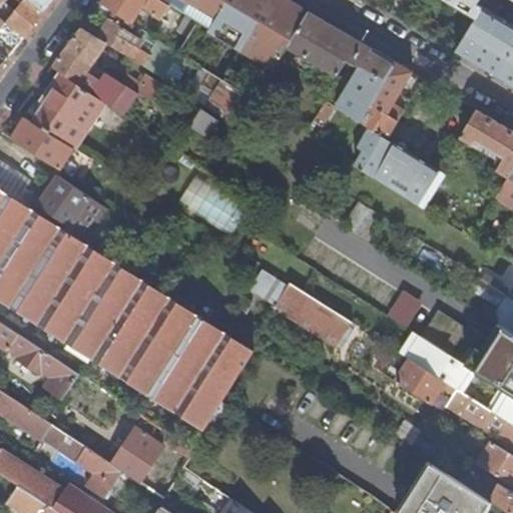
[(0,0),(0,18),(5,23),(24,38),(44,13),(28,0),(0,0)]
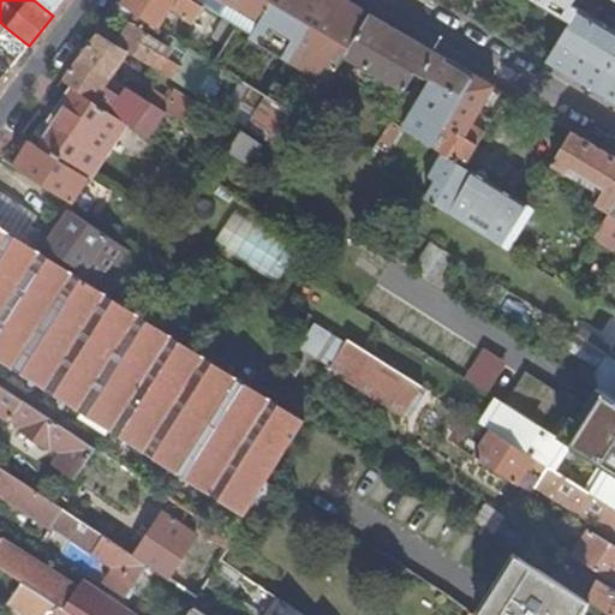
[(34,0),(53,16),(64,0),(34,0)]
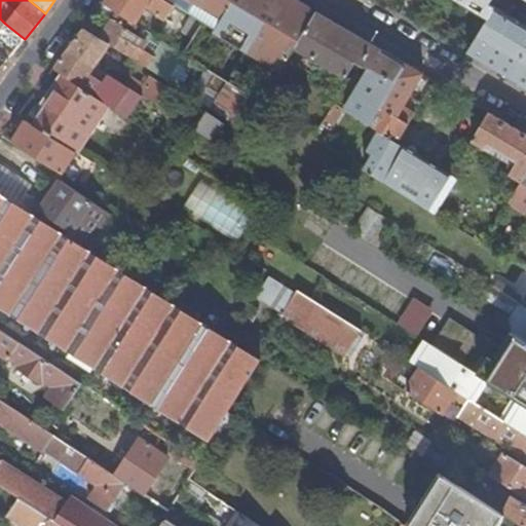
[(166,0),(105,0),(104,3),(117,11),(137,24),(148,7),(157,13),(156,15),(165,22),(175,5),(166,0)]
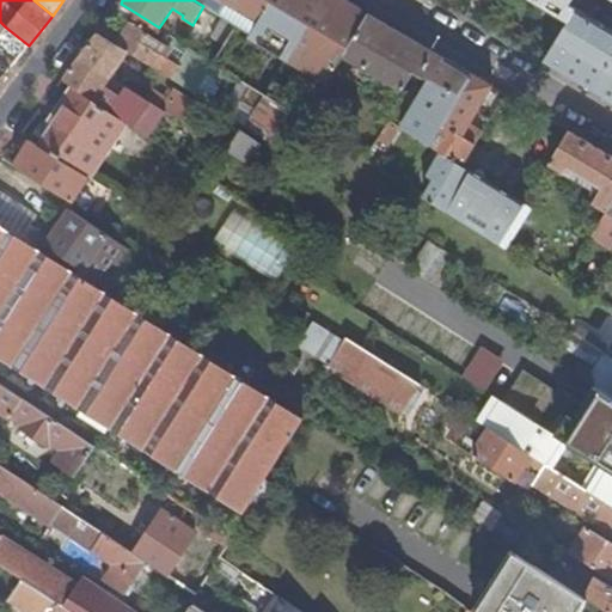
[(214,63),(303,118),(305,121),(328,84),(369,14),(346,0),(194,0),(203,6),(222,18),(237,26),(225,46),(214,63)]
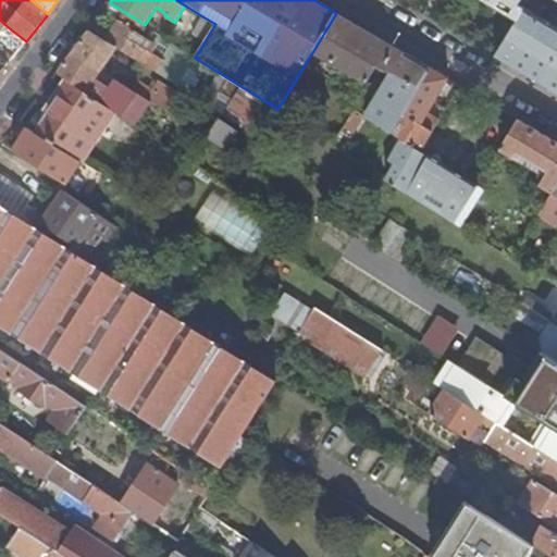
[(484,0),(518,20),(525,8),(519,4),(521,0),(484,0)]
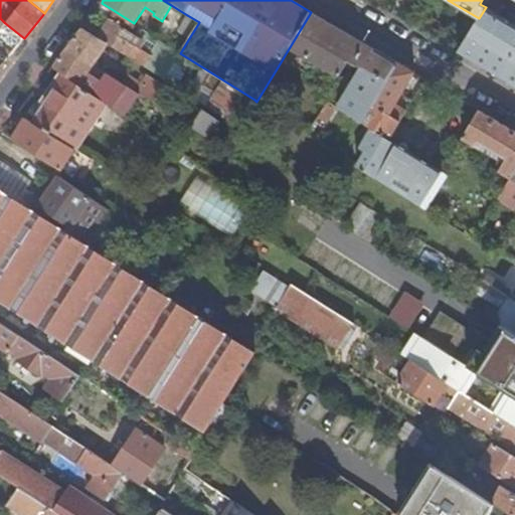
[(479,18),(458,52),(501,77),(514,86),(514,0),(482,0),(480,4),(486,7),(479,18)]
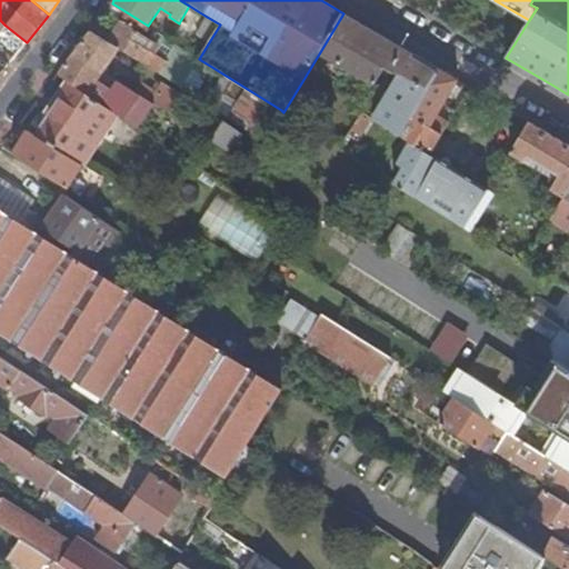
[(127,12),(121,21),(153,42),(159,33),(148,26),(127,12)]
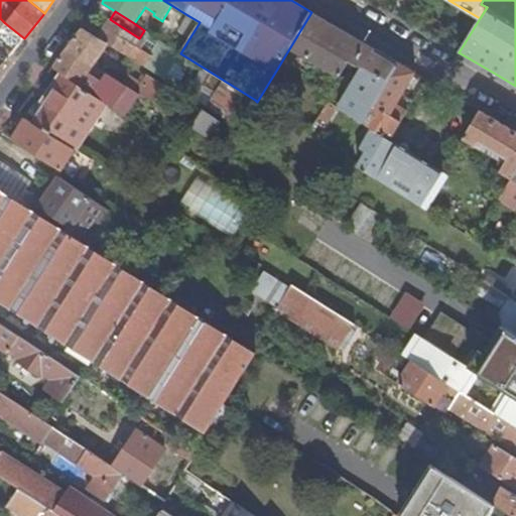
[(339,28),(311,12),(276,71),(293,81),(295,82),(309,59),(339,77),(341,76),(349,62),(356,67),(363,68),(342,102),(333,97),(330,102),(339,107),(362,122),(373,104),(398,62),(339,28)]
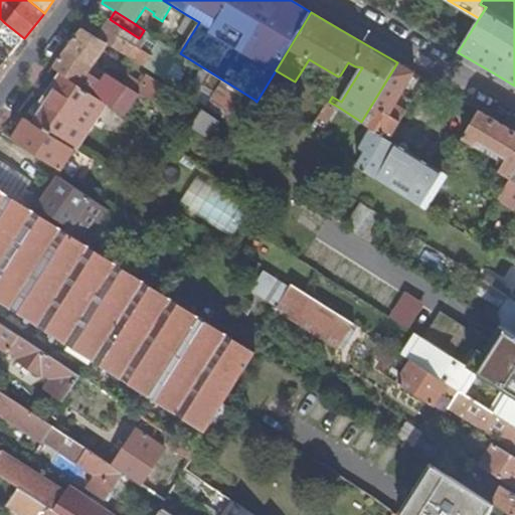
[(199,22),(187,15),(178,31),(189,38),(199,22)]
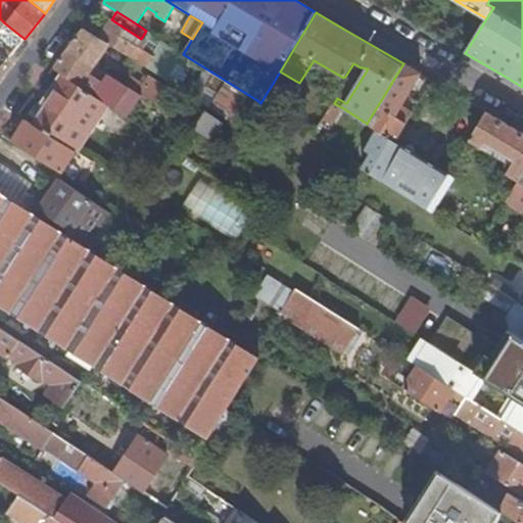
[(227,119),(242,128),(258,101),(183,54),(146,31),(141,39),(111,19),(103,32),(88,22),(84,29),(109,45),(209,107),(227,119)]
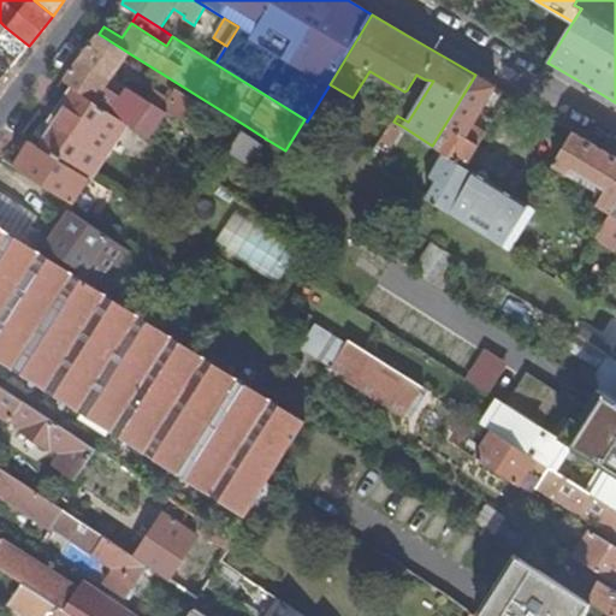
[(111,77),(129,53),(99,34),(80,59),(110,78),(111,77)]
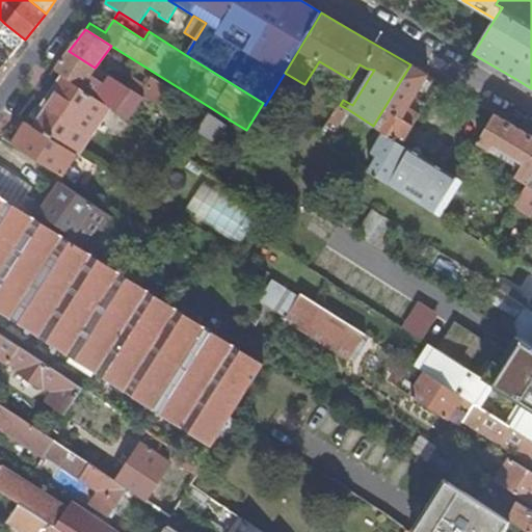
[(0,51),(0,52),(9,60),(12,57),(2,49),(0,51)]
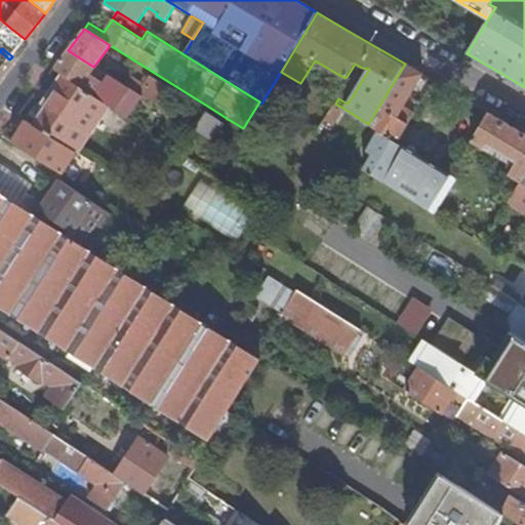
[(79,87),(93,67),(68,50),(52,71),(67,79),(79,87)]
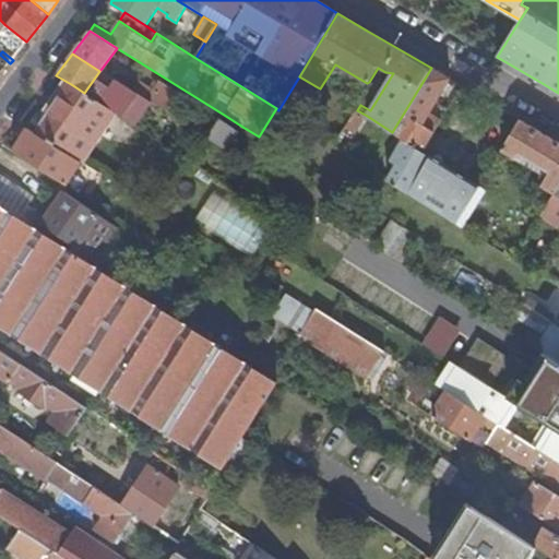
[(0,75),(10,63),(0,55),(0,75)]
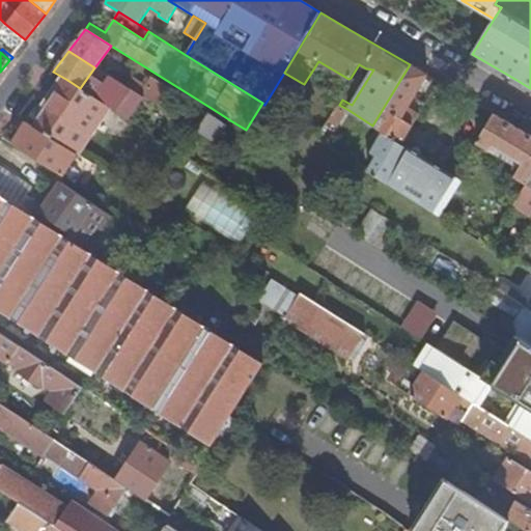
[(427,75),(410,64),(384,107),(413,126),(420,114),(409,107),(427,75)]
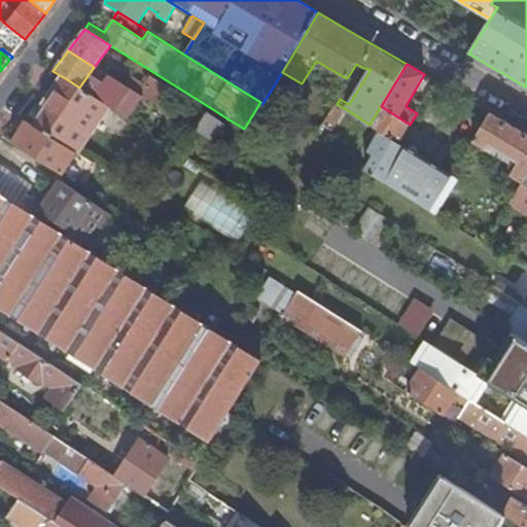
[(126,85),(161,108),(172,91),(151,76),(144,88),(134,81),(133,83),(128,81),(126,85)]
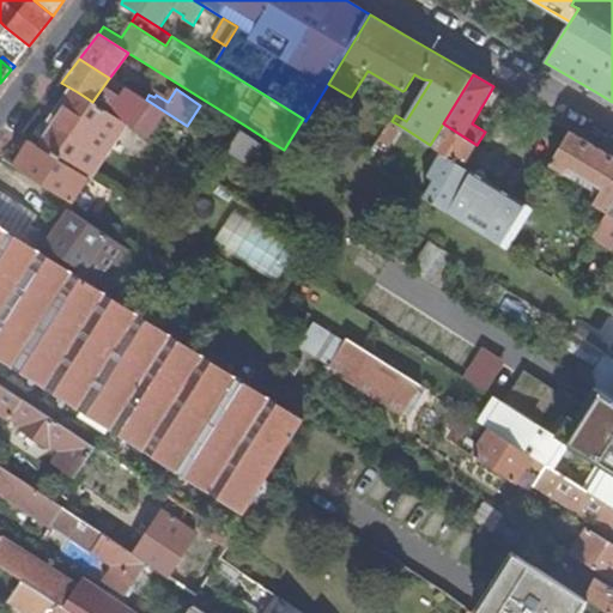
[(91,178),(129,125),(109,113),(99,107),(92,102),(78,92),(40,146),(87,176),(91,178)]
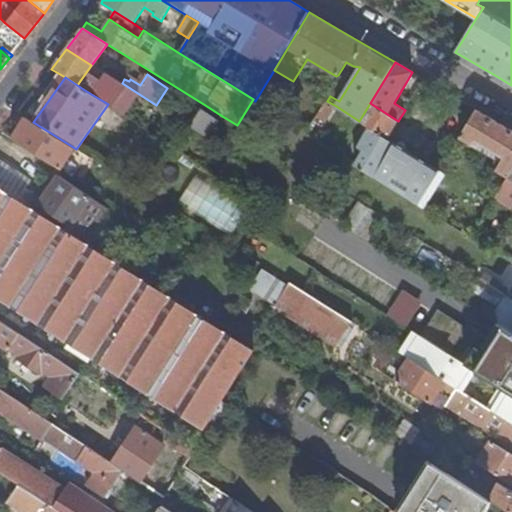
[(118,88),(119,88),(102,77),(91,94),(108,104),(118,88)]
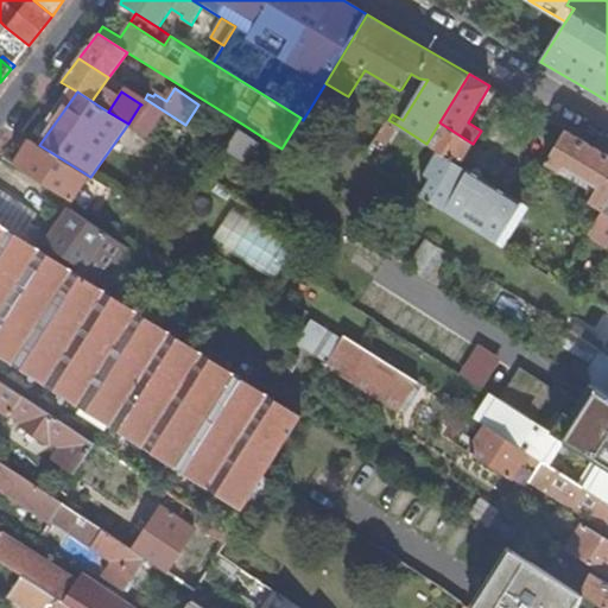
[(128,124),(158,144),(170,125),(140,105),(128,124)]
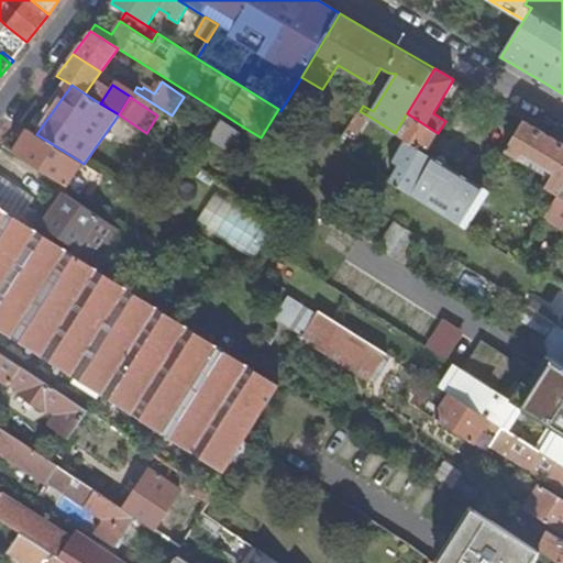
[(438,133),(407,113),(395,133),(408,143),(396,163),(399,166),(390,180),(460,224),(483,187),(433,155),(432,156),(426,152),(438,133)]
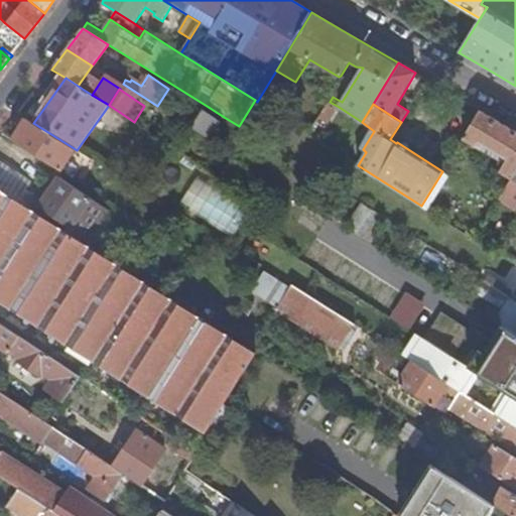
[(179,120),(210,139),(222,121),(204,111),(199,118),(186,111),(179,120)]
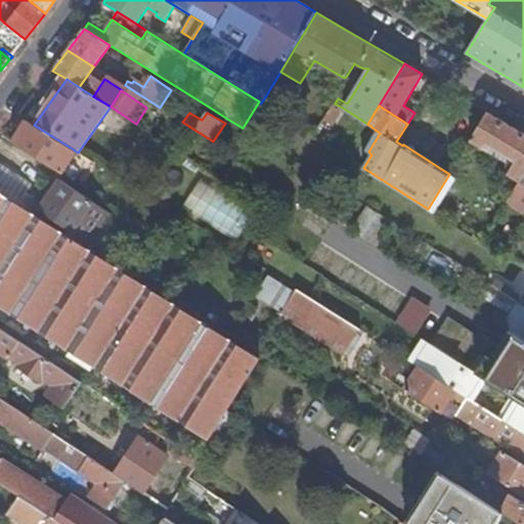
[(523,175),(523,133),(488,113),(472,139),(484,147),(487,142),(517,161),(509,173),(521,180),(523,175)]
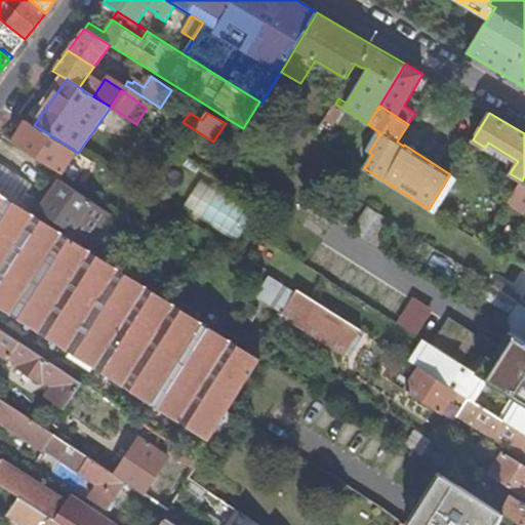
[(61,172),(75,151),(34,125),(27,120),(12,142),(61,172)]
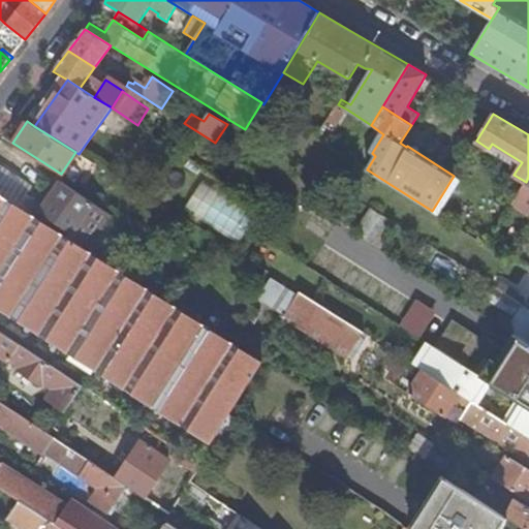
[(0,169),(0,194),(30,214),(35,208),(31,205),(34,200),(26,194),(30,188),(0,169)]
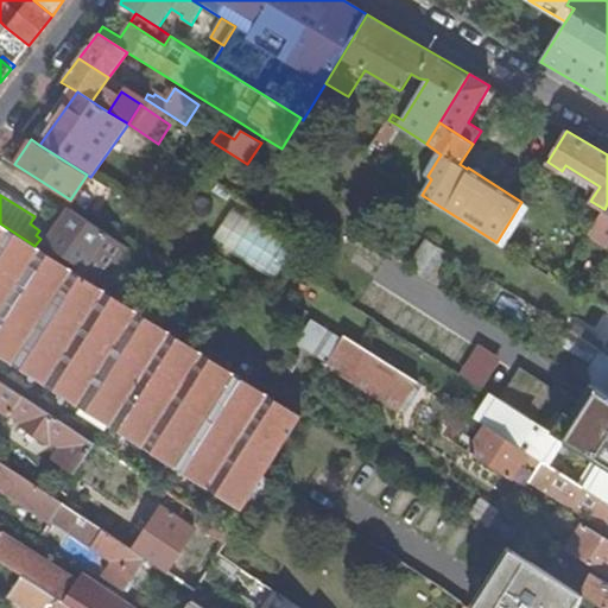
[(496,242),(502,246),(527,207),(521,202),(496,242)]
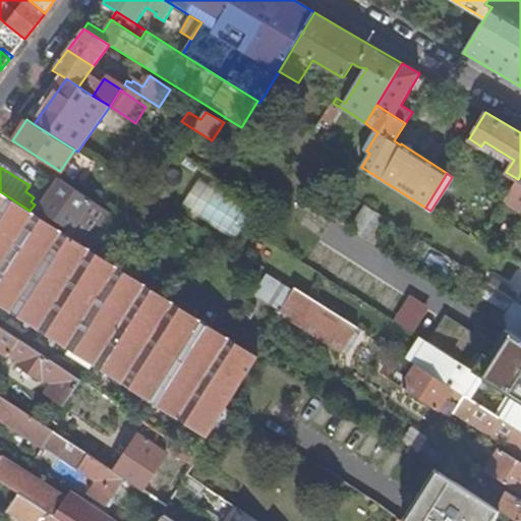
[(505,199),(520,209),(520,174),(518,179),(505,199)]
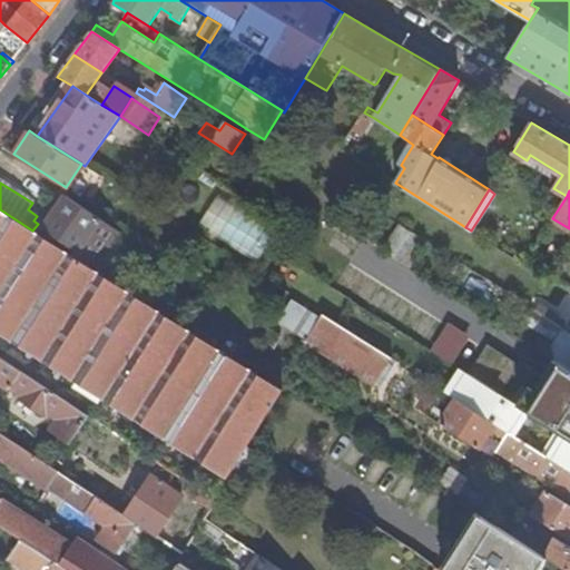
[(77,252),(99,219),(66,197),(43,228),(77,252)]
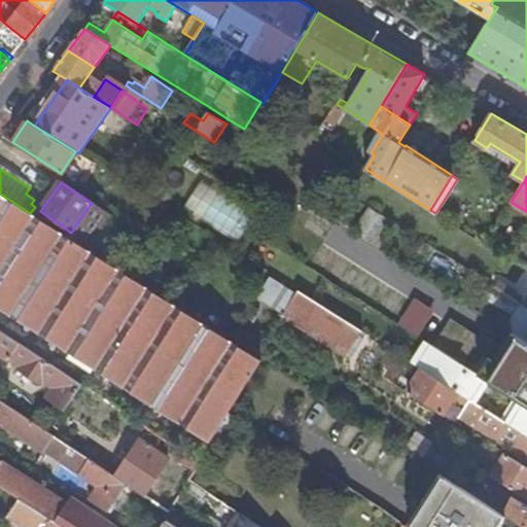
[(182,211),(239,238),(252,210),(195,183),(182,211)]
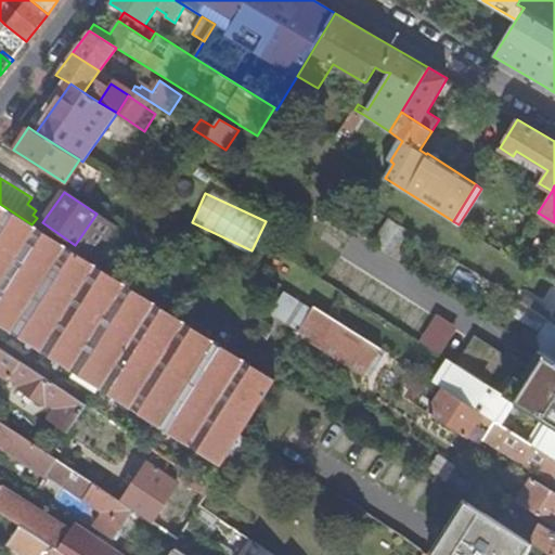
[(241,434),(274,379),(31,224),(0,204),(0,323),(220,465),(241,434)]
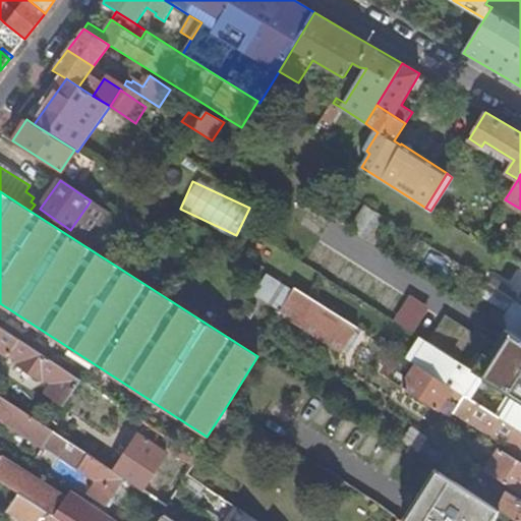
[(367,239),(383,216),(363,203),(347,226),(367,239)]
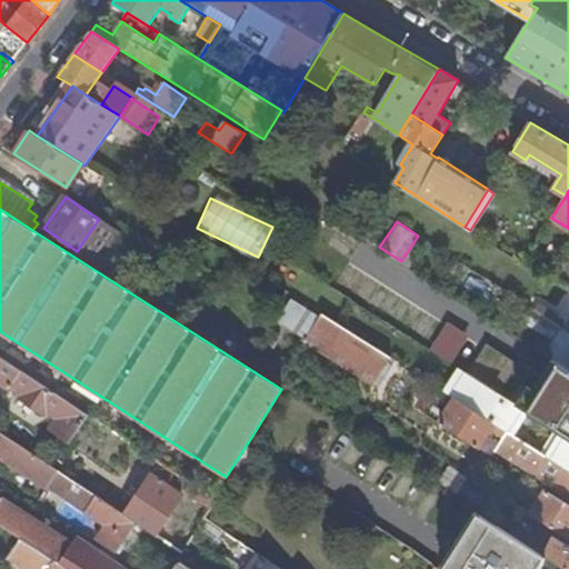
[(391,357),(335,321),(321,313),(310,331),(373,372),(379,376),(391,357)]
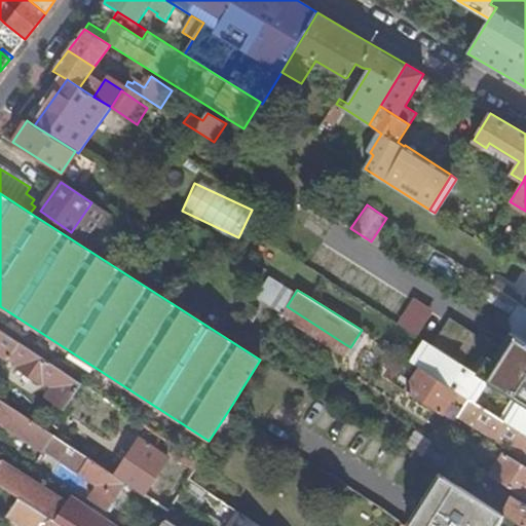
[(412,296),(396,322),(414,334),(430,307),(412,296)]
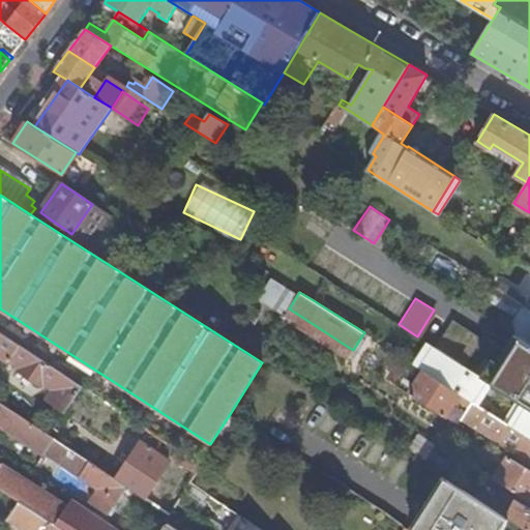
[(343,354),(348,347),(289,308),(284,316),(343,354)]
